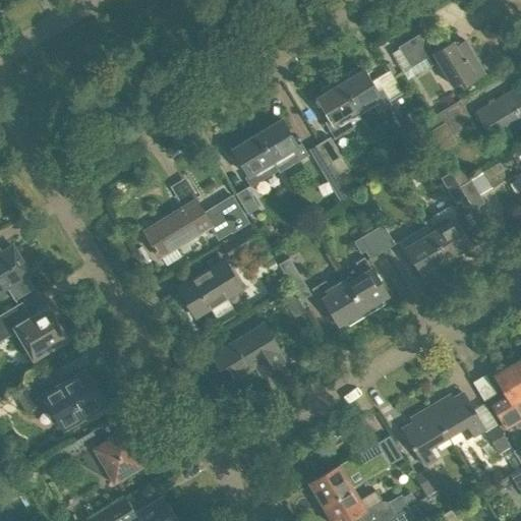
[(432,54),(426,44),(420,33),(397,47),(409,67),(424,59),(429,66),(437,62),(451,87),(458,82),(461,88),(484,74),(465,42),(455,47),(452,42),(432,54)]
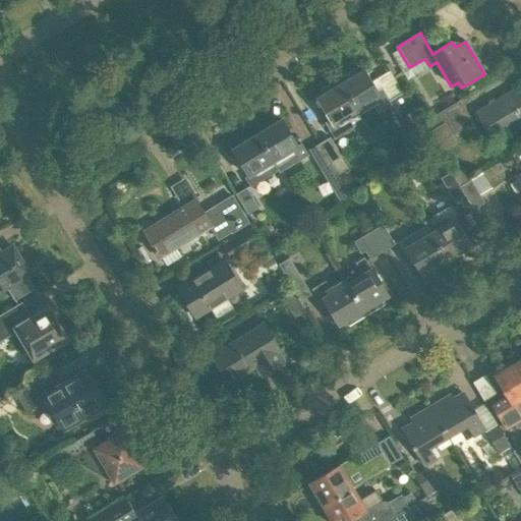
[(368,77),(363,69),(340,83),(357,111),(371,103),(378,113),(391,105),(373,75),(368,77)]
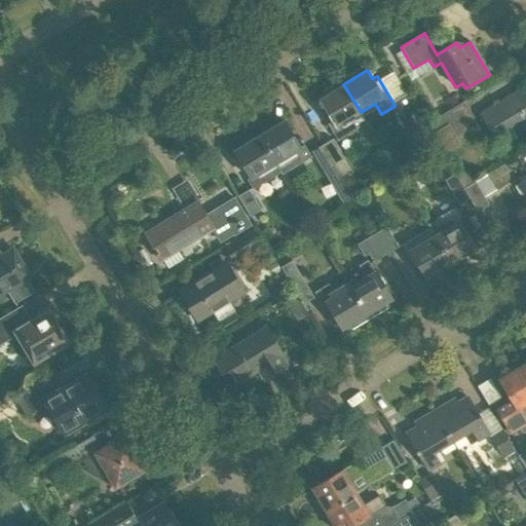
[(338,141),(357,128),(350,118),(361,112),(343,84),(317,100),(331,121),(328,124),(338,141)]
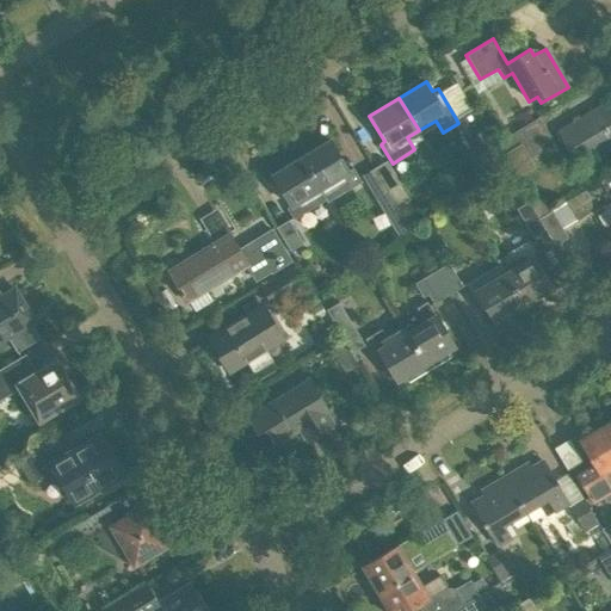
[(578,165),(610,143),(610,100),(559,133),(578,165)]
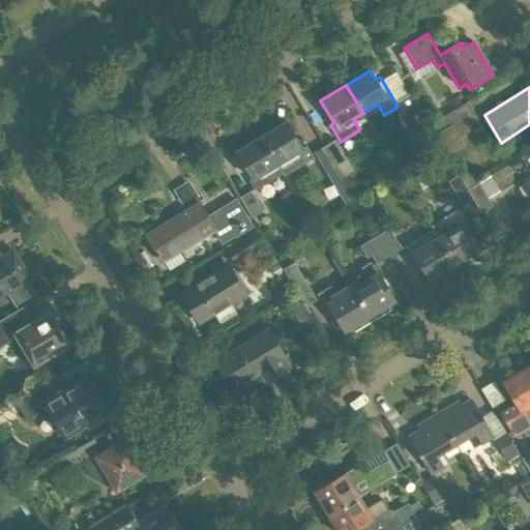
[(414,127),(424,121),(410,95),(399,101),(414,127)]
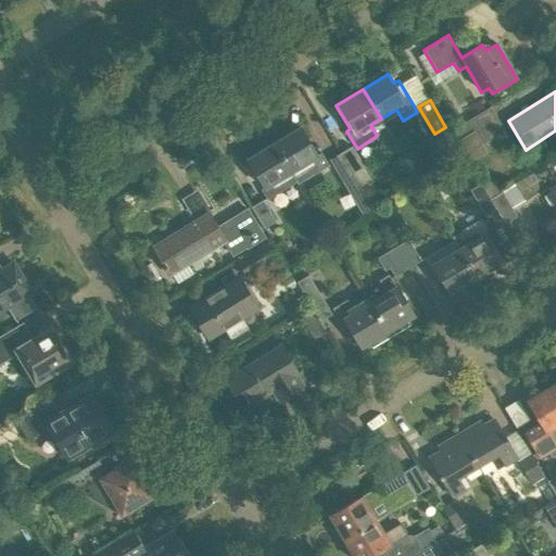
[(489,139),(496,135),(490,124),(497,121),(490,108),(475,116),(475,117),(451,131),(464,153),(488,139),(489,139)]
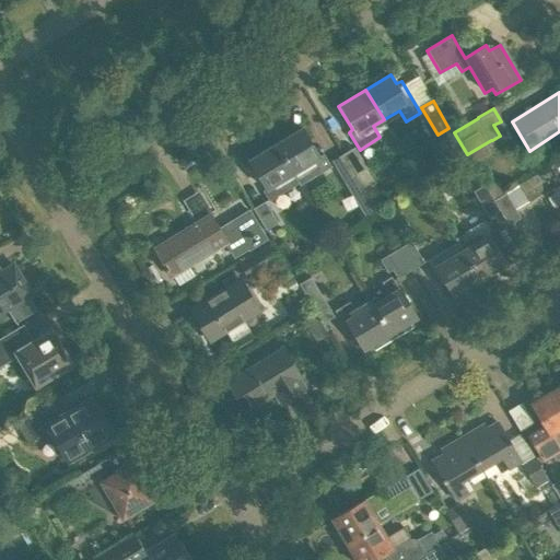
[(275,144),(294,177),(306,171),(311,178),(331,166),(324,154),(318,159),(301,128),(275,144)]
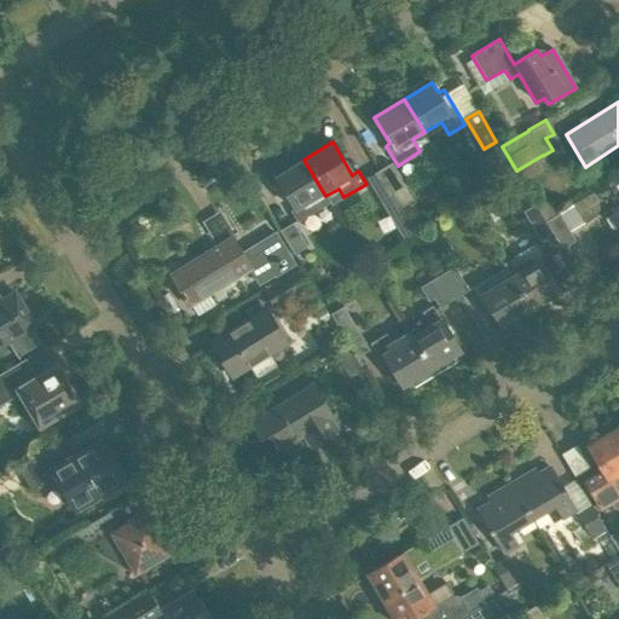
[(298,223),(330,203),(304,160),(275,178),(294,209),(290,212),(298,223)]
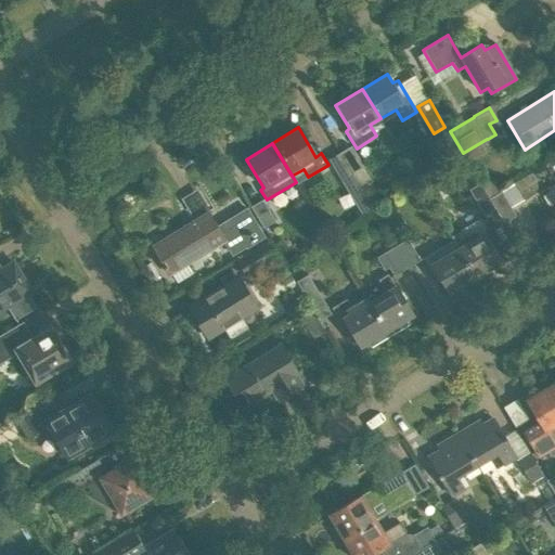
[(360,186),(371,180),(363,168),(364,167),(351,145),(339,153),(359,185),(360,185),(360,186)]
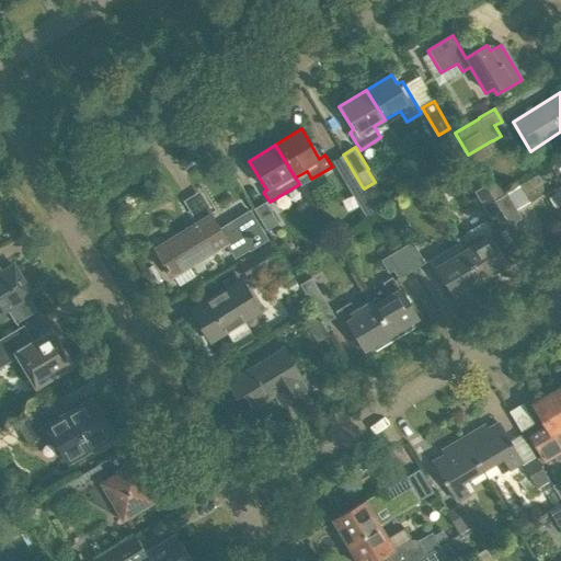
[(363,187),(343,155),(332,161),(345,183),(346,182),(354,194),(363,187)]
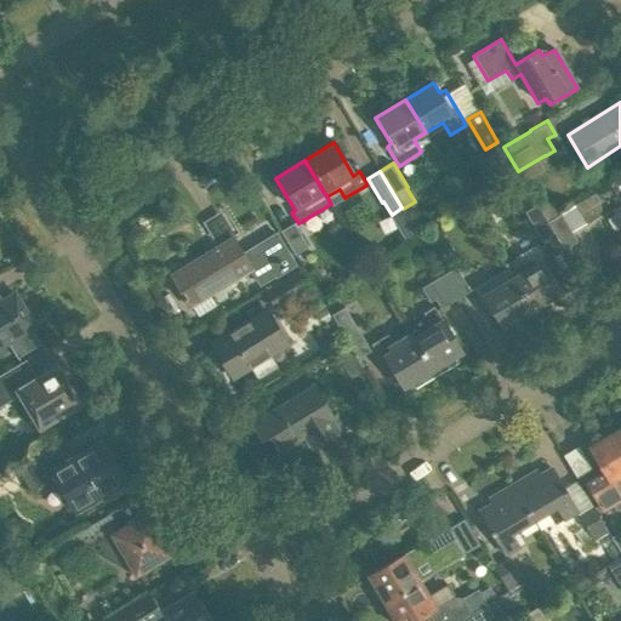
[(547,222),(558,216),(550,201),(539,209),(540,210),(547,222)]
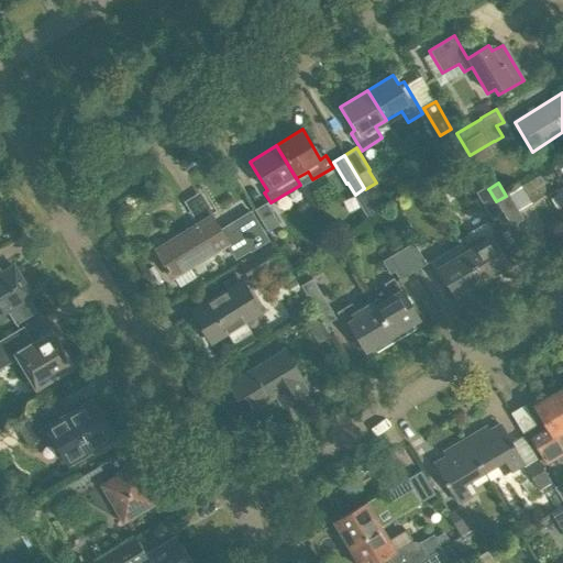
[(431,196),(426,187),(412,195),(418,203),(431,196)]
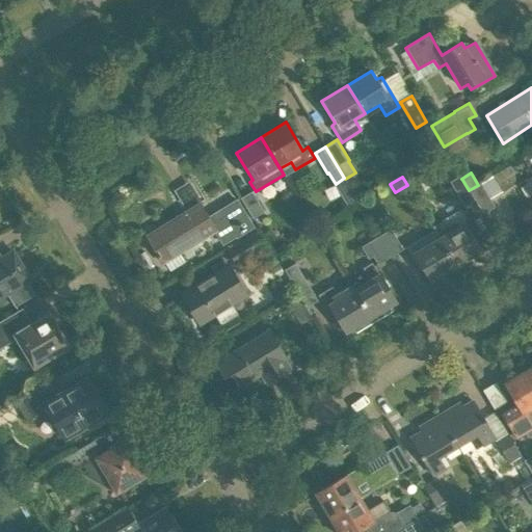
[(467,211),(477,205),(469,190),(462,180),(452,186),(467,211)]
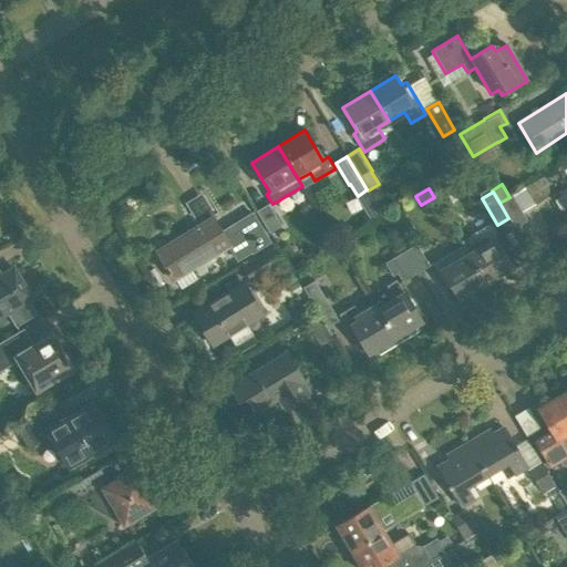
[(566,203),(563,195),(555,199),(560,210),(566,206),(566,203)]
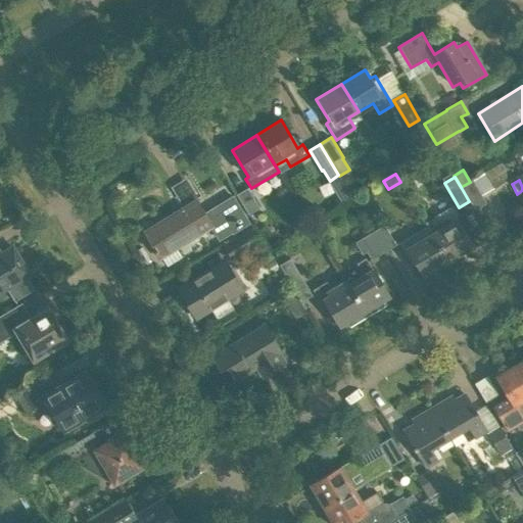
[(486,203),(472,181),(471,182),(470,182),(461,187),(469,201),(475,210),(486,203)]
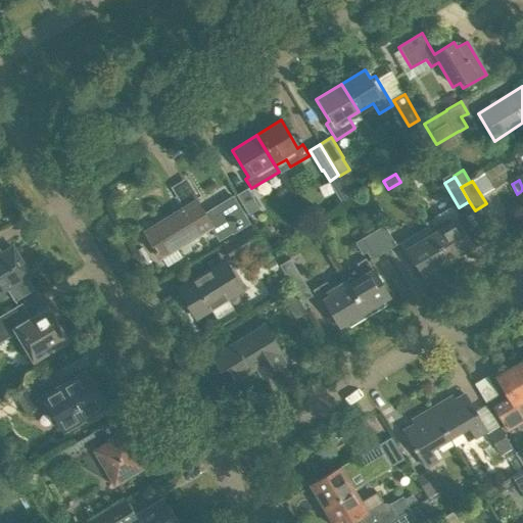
[(247,188),(236,195),(248,215),(258,208),(247,188)]
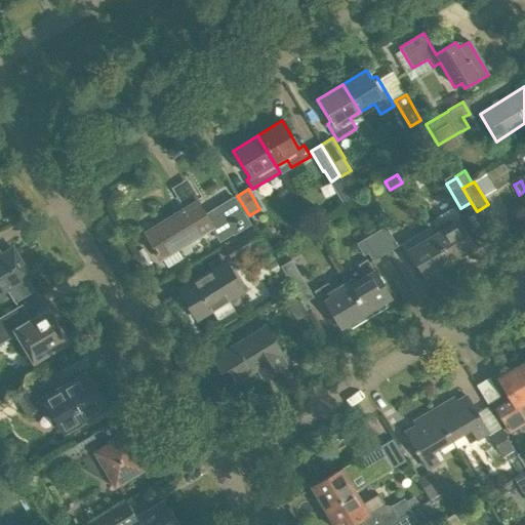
[(249,225),(233,198),(217,207),(220,213),(209,220),(196,201),(145,233),(161,259),(163,258),(168,268),(183,259),(176,250),(212,229),(219,241),(232,233),(233,234),(249,225)]
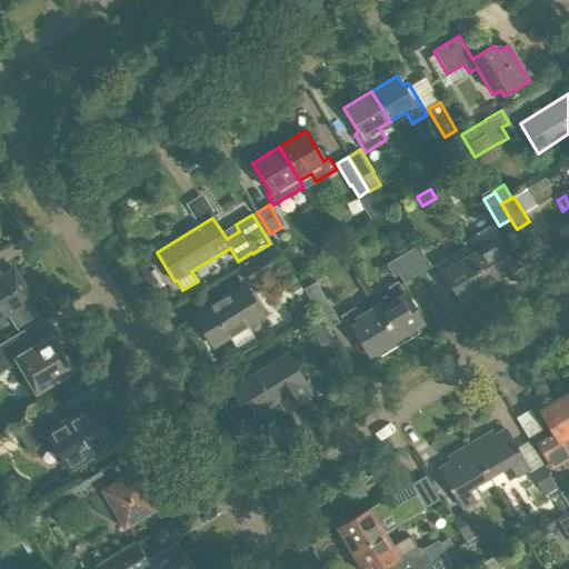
[(488,285),(515,268),(497,239),(501,237),(493,225),(462,242),(465,246),(488,285)]
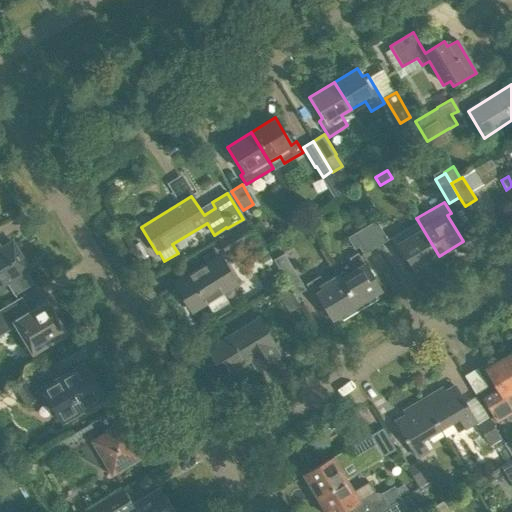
[(375,220),(365,227),(377,246),(387,240),(375,220)]
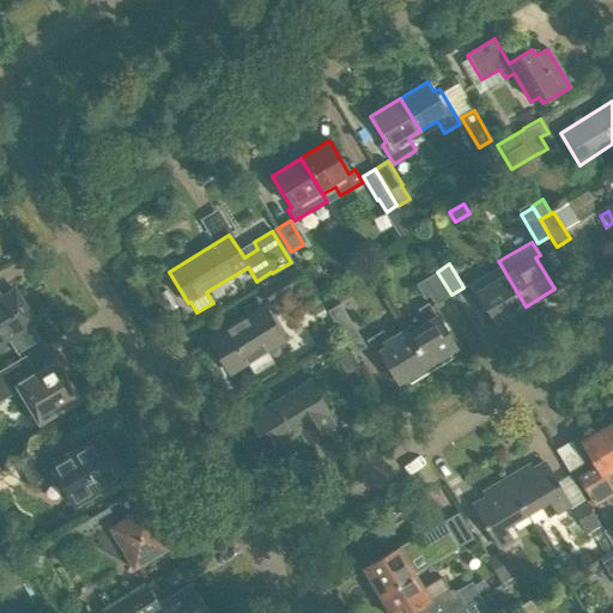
[(501,265),(467,285),(479,304),(484,302),(497,323),(526,307),(501,265)]
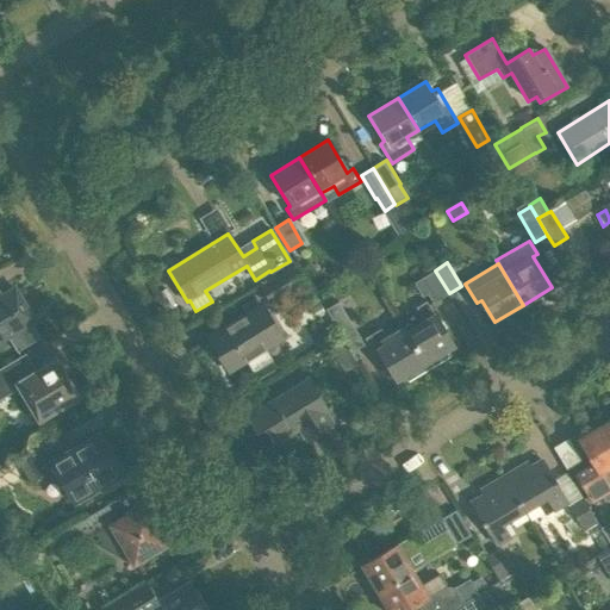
[(294,265),(259,286),(269,304),(305,282),(294,265)]
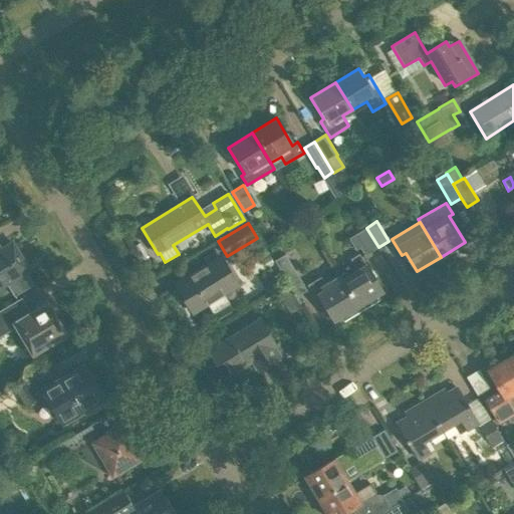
[(348,238),(348,239),(354,250),(359,247),(363,256),(378,247),(366,228),(348,238)]
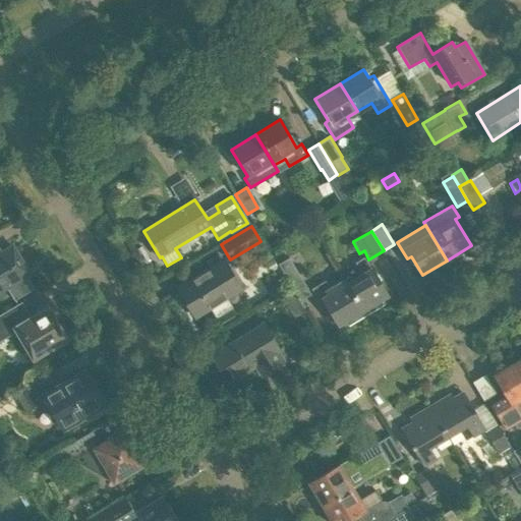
[(0,254),(0,292),(8,288),(15,300),(24,295),(17,283),(30,276),(13,247),(0,254)]
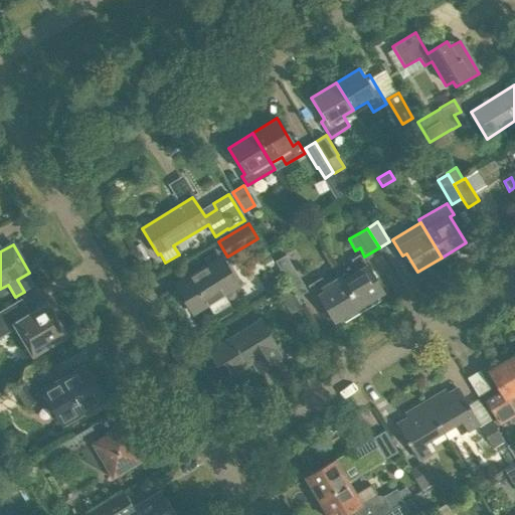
[(342,280),(361,312),(378,301),(375,297),(382,293),(366,266),(365,266),(359,254),(351,260),(357,271),(342,280)]
